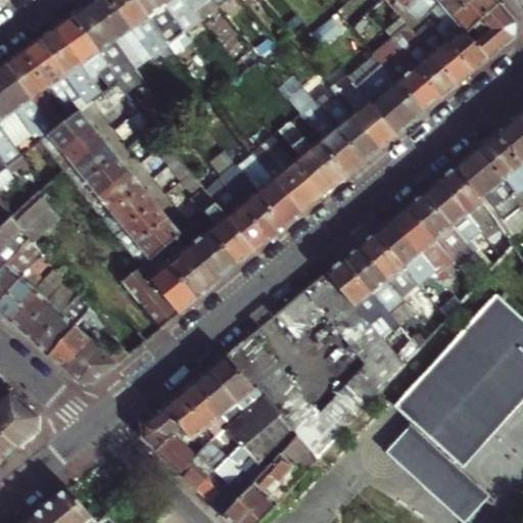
[(142,42),(112,0),(96,0),(91,4),(116,40),(138,69),(154,57),(146,47),(142,42)]
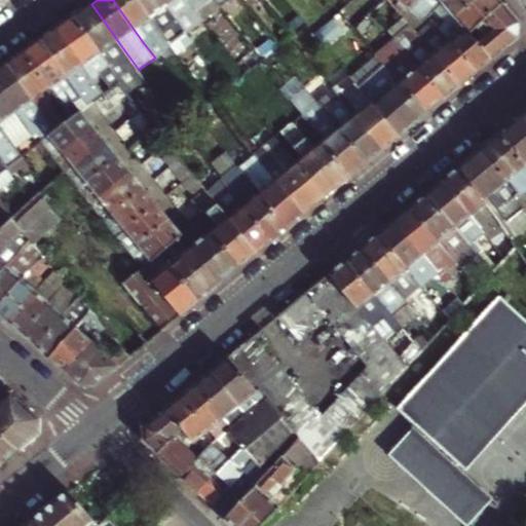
[(138,0),(113,0),(143,42),(160,30),(157,27),(138,0)]
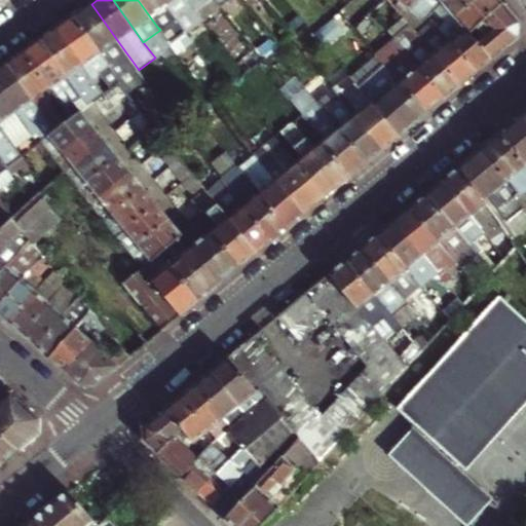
[(138,0),(157,27),(175,14),(163,0),(138,0)]
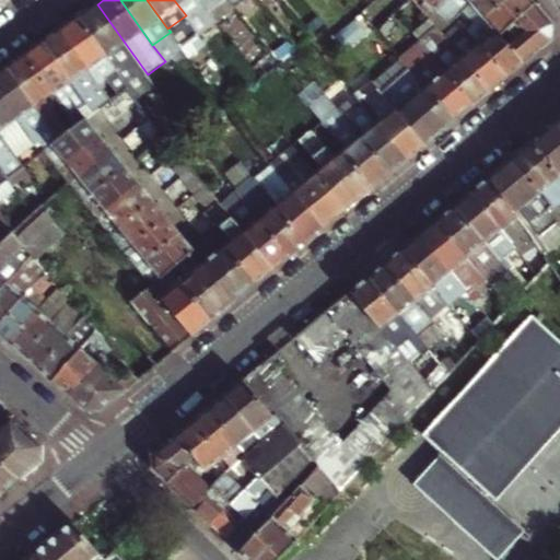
[(174,0),(186,15),(188,19),(197,12),(209,28),(217,22),(210,12),(203,2),(201,0),(174,0)]
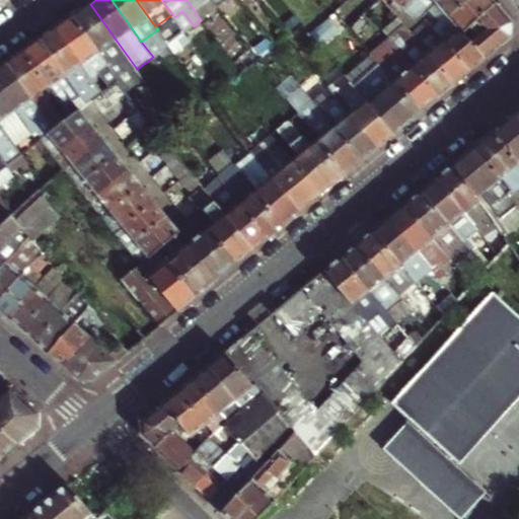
[(201,20),(217,8),(212,1),(211,0),(209,0),(195,11),(201,20)]
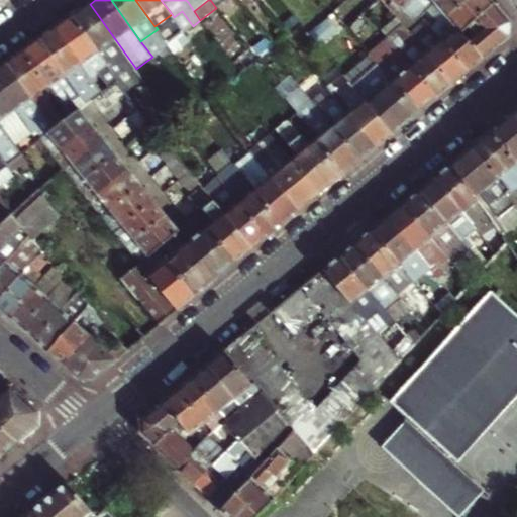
[(437,0),(407,0),(403,4),(416,19),(422,14),(436,1),(437,0)]
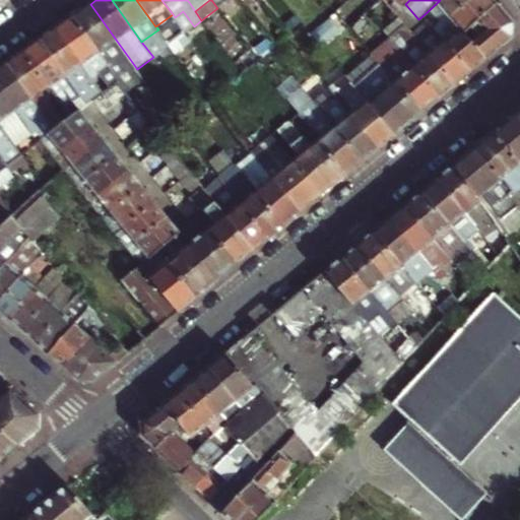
[(450,14),(452,16),(469,0),(440,0),(439,1),(450,14)]
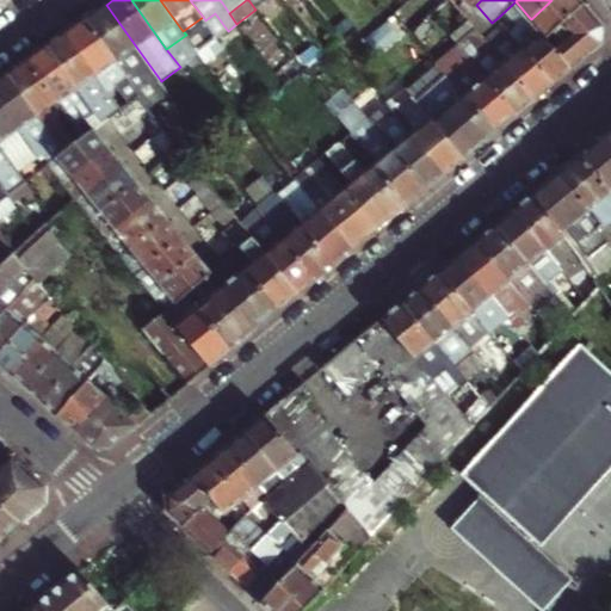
[(547,37),(585,4),(581,0),(551,0),(531,19),(544,35),(547,37)]
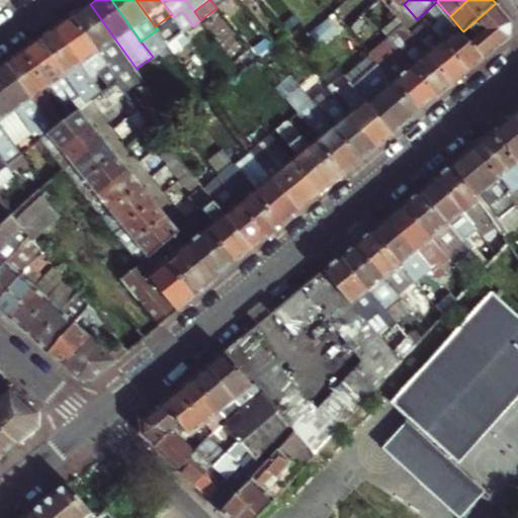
[(423,14),(427,18),(434,27),(448,14),(437,1),(423,14)]
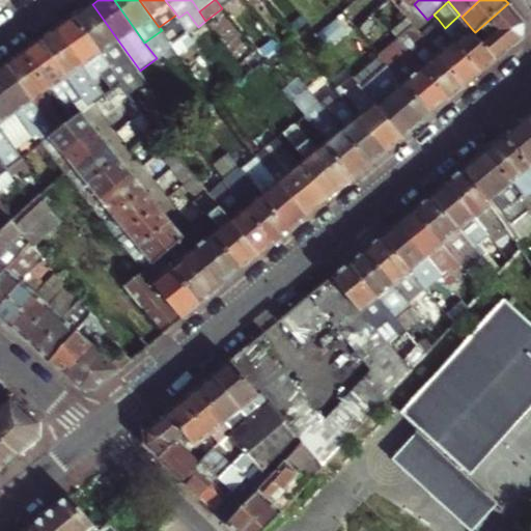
[(526,23),(508,3),(475,32),(498,58),(524,36),(526,23)]
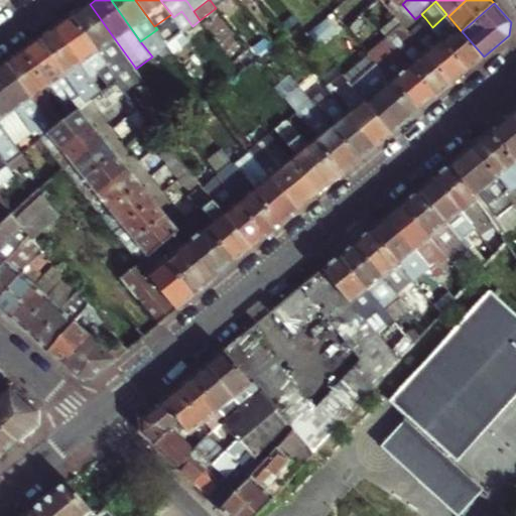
[(90,4),(73,16),(116,76),(117,75),(121,80),(126,76),(123,71),(124,70),(107,45),(115,39),(90,4)]
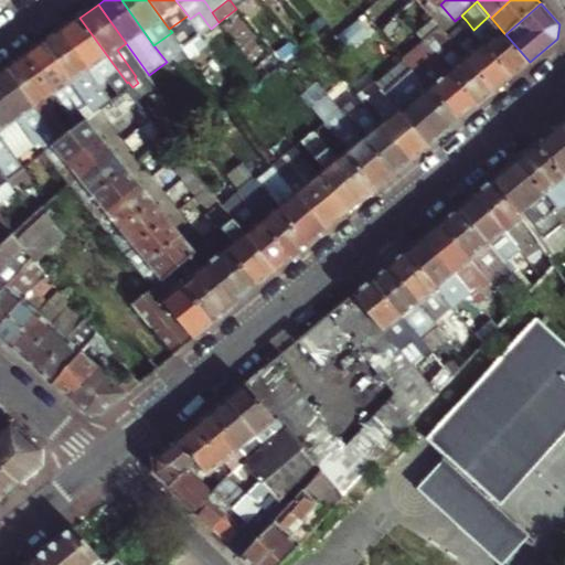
[(127,83),(80,18),(62,31),(100,84),(112,76),(115,80),(118,82),(126,93),(132,87),(128,82),(127,83)]
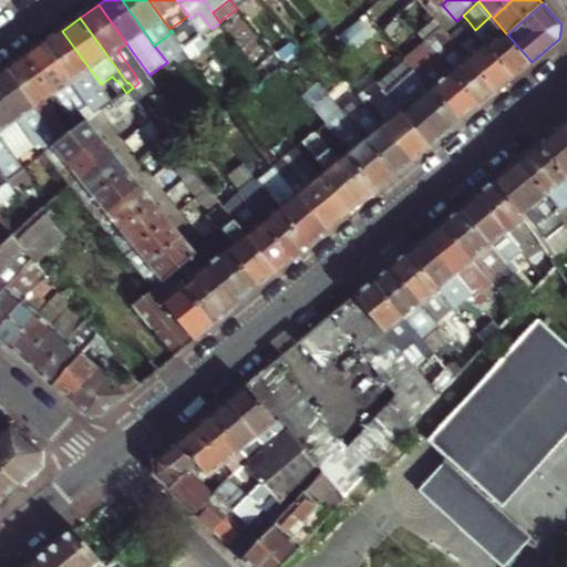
[(452,33),(456,29),(453,24),(447,29),(452,33)]
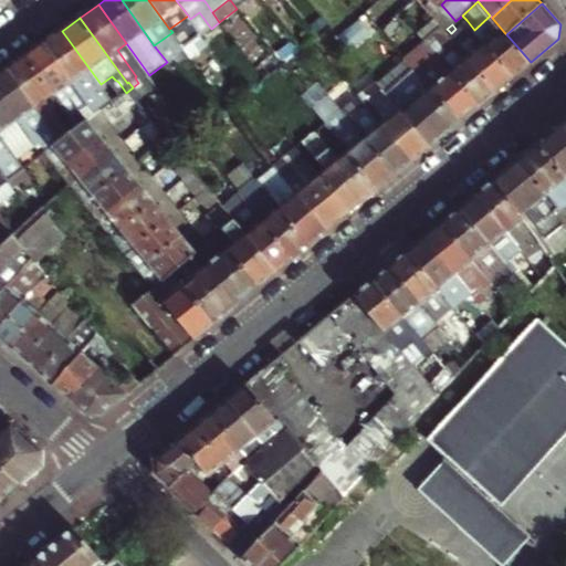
[(202,35),(198,30),(192,34),(197,39),(202,35)]
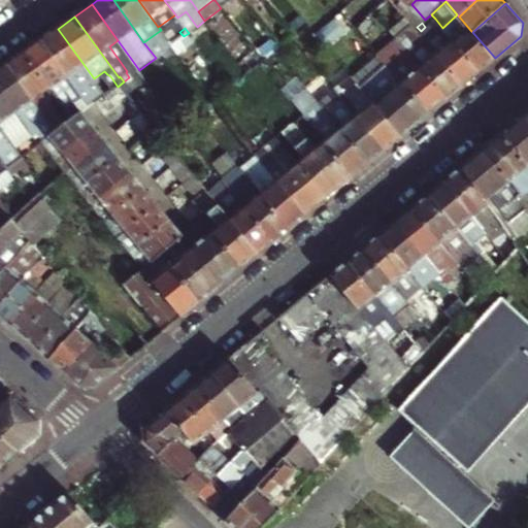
[(58,29),(41,40),(77,91),(83,87),(94,78),(58,29)]
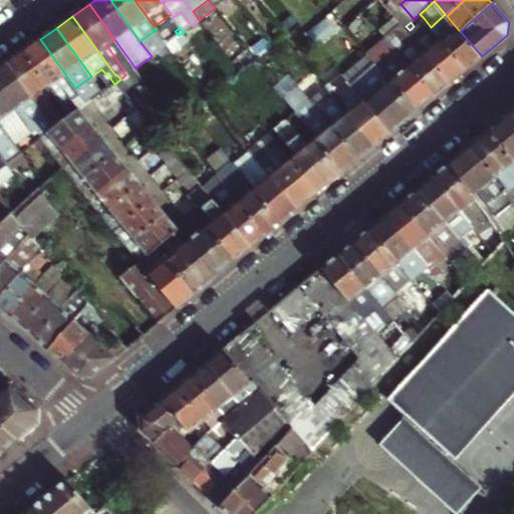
[(467,70),(482,56),(460,31),(458,29),(448,34),(441,39),(467,70)]
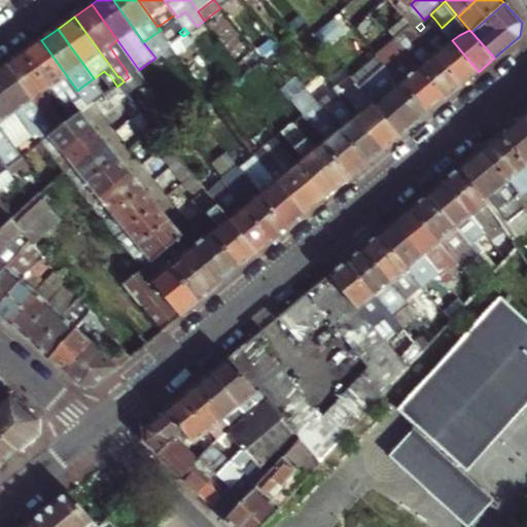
[(446,32),(430,46),(436,54),(452,40),(446,32)]
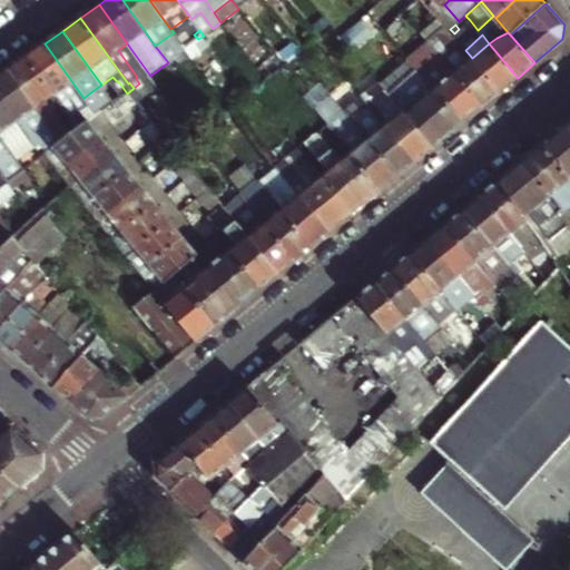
[(178,39),(159,51),(168,62),(185,49),(178,39)]
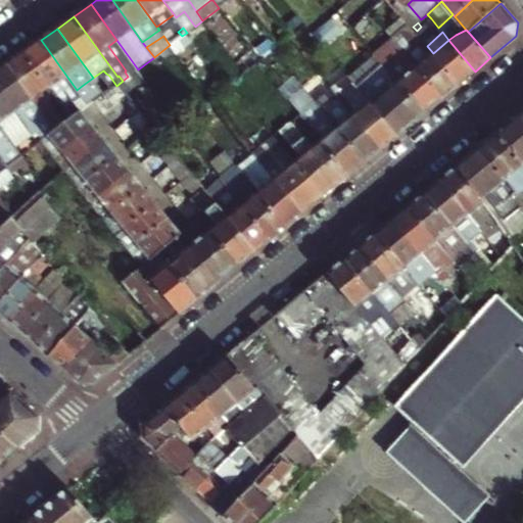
[(459,84),(433,53),(427,46),(419,37),(413,41),(417,46),(415,47),(426,60),(418,66),(443,97),(459,84)]
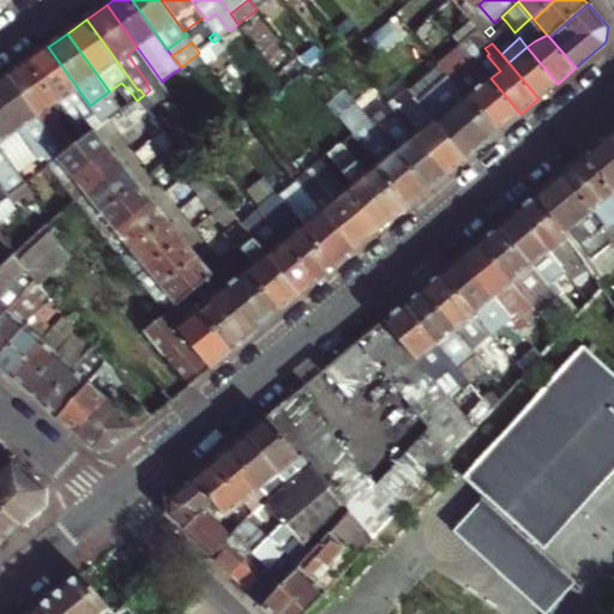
[(48,47),(28,61),(59,103),(80,133),(85,140),(97,131),(104,126),(97,116),(90,106),(48,47)]
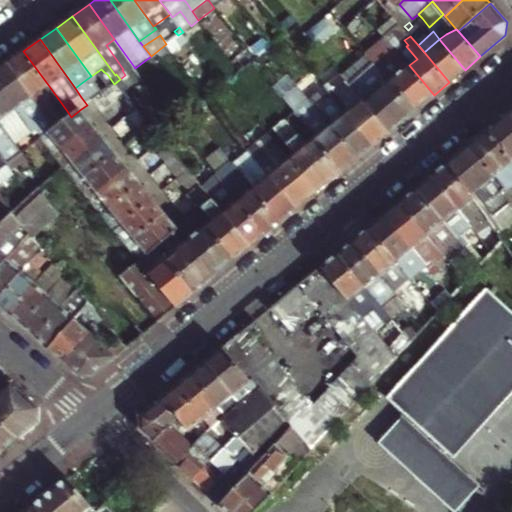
[(465,70),(439,39),(424,52),(449,82),(465,70)]
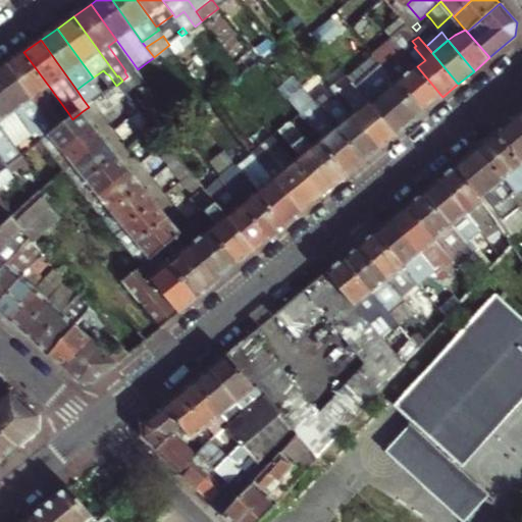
[(384,62),(426,112),(442,97),(417,66),(402,49),(384,62)]
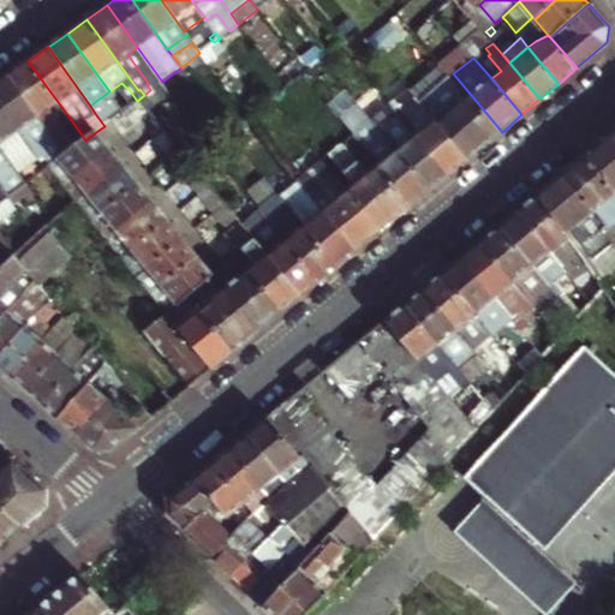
[(28,61),(9,76),(66,155),(77,147),(72,141),(65,130),(67,129),(52,108),(59,103),(28,61)]
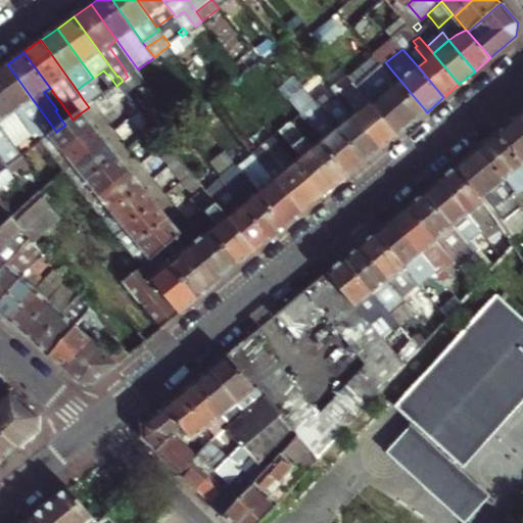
[(385,62),(365,78),(381,98),(372,104),(398,136),(427,112),(385,62)]
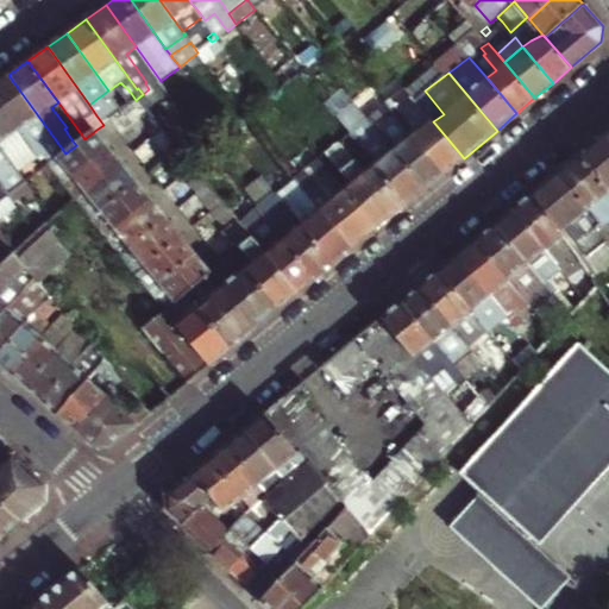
[(8,75),(0,80),(0,104),(37,156),(42,151),(51,163),(58,158),(66,154),(8,75)]
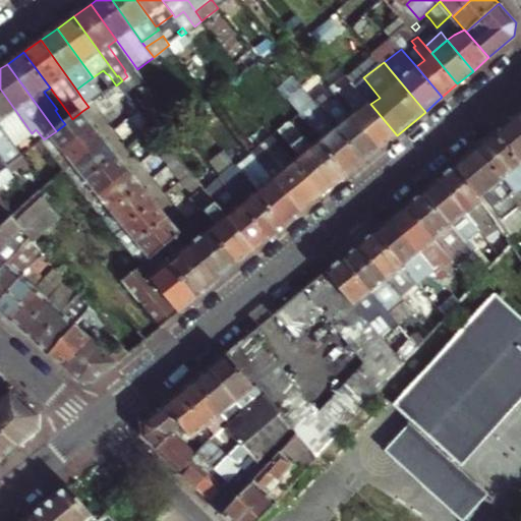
[(103,70),(93,77),(97,83),(109,75),(106,73),(103,70)]
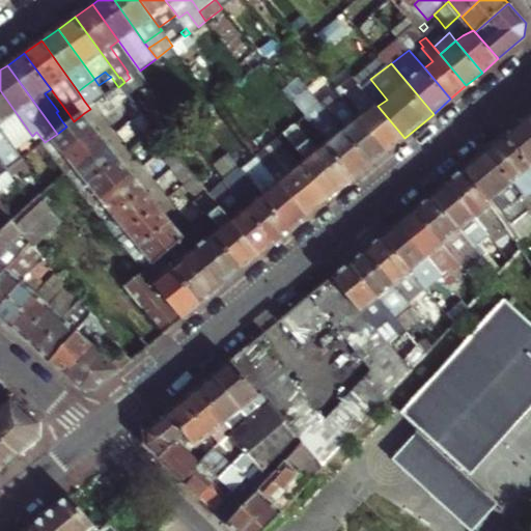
[(404,138),(378,106),(361,86),(355,79),(347,85),(360,100),(368,110),(359,116),(389,151),(404,138)]
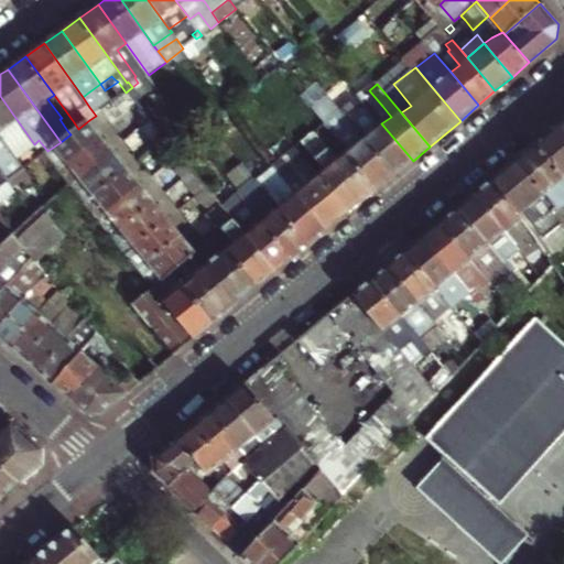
[(372,114),(382,106),(369,90),(366,93),(370,98),(365,104),(372,114)]
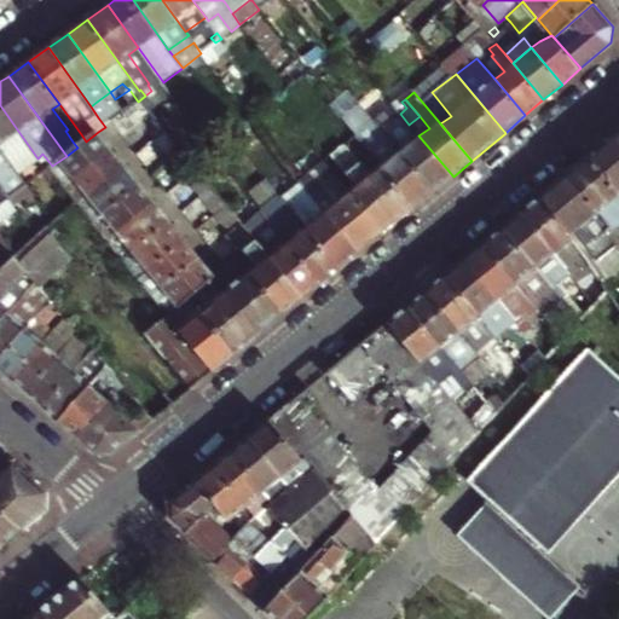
[(98,117),(104,113),(97,102),(91,106),(98,117)]
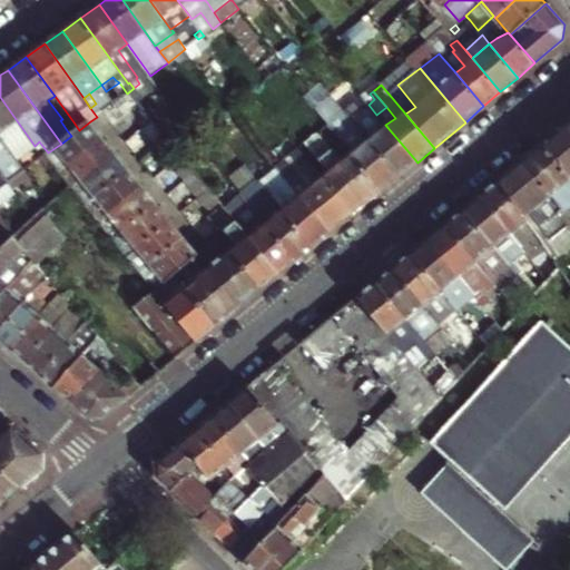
[(364,98),(369,105),(374,99),(370,94),(364,98)]
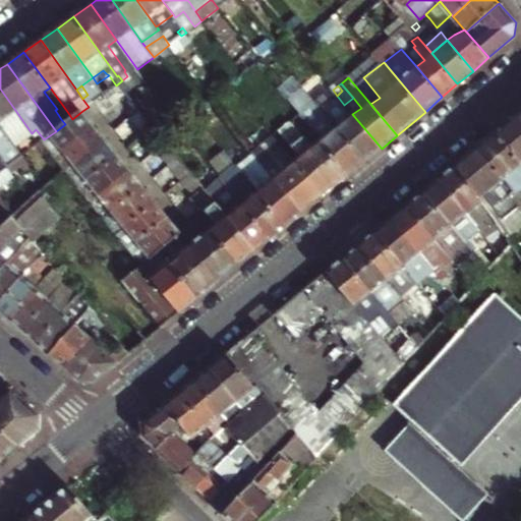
[(89,107),(105,94),(99,87),(88,95),(82,99),(89,107)]
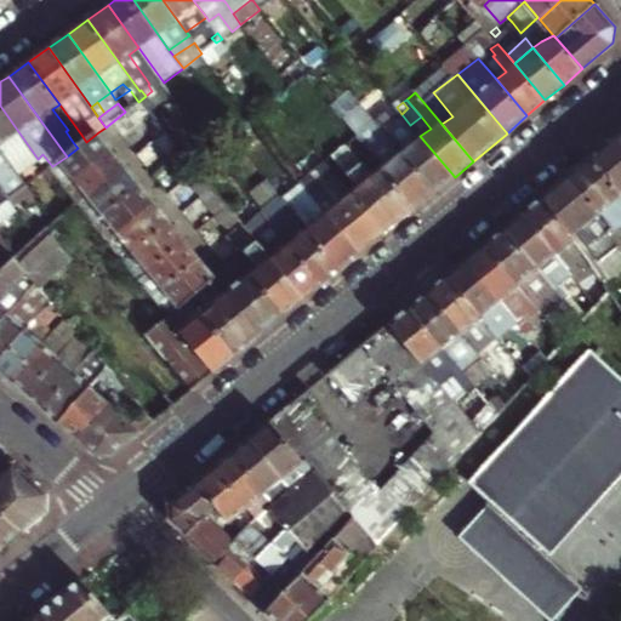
[(38,159),(0,106),(0,146),(11,163),(21,175),(28,186),(33,181),(46,171),(38,159)]
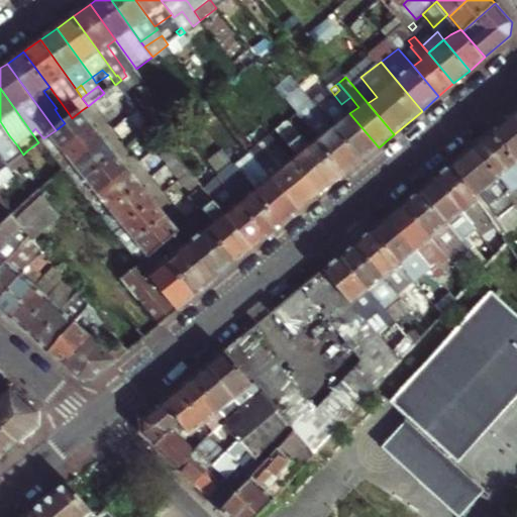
[(314,102),(319,107),(323,103),(319,98),(314,102)]
